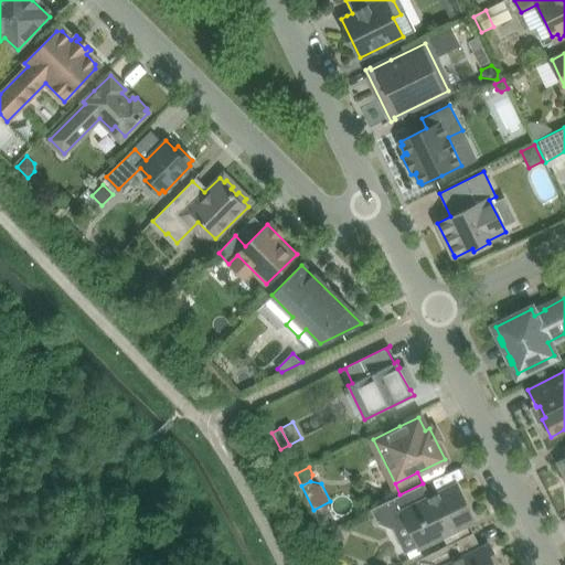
[(423,483),(403,493),(400,494),(372,509),(379,522),(392,528),(394,528),(406,521),(419,546),(475,520),(457,484),(429,498),(423,483)]
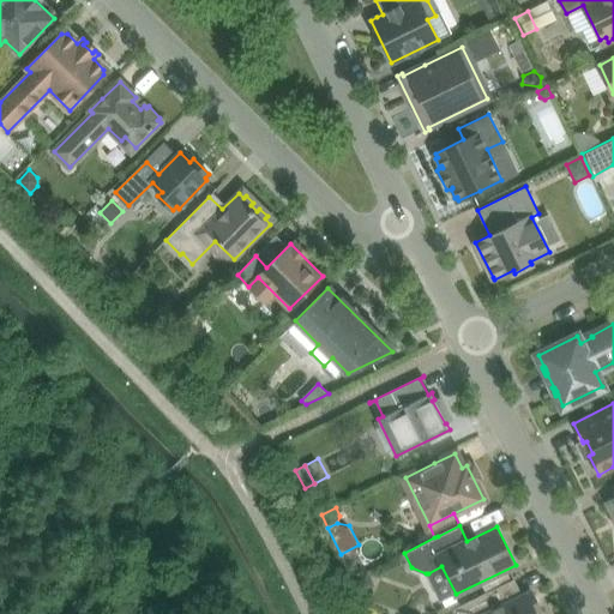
[(441,566),(428,573),(443,601),(456,594),(441,566)]
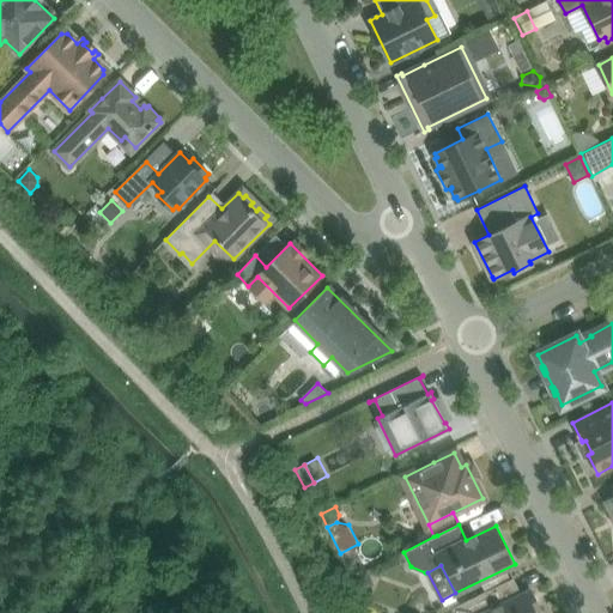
[(366,571),(352,577),(359,592),(374,584),(366,571)]
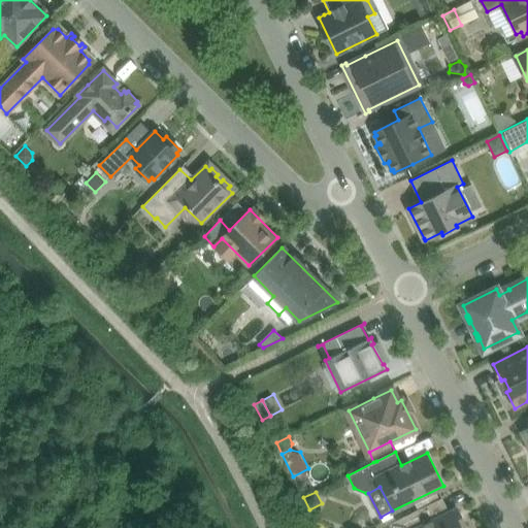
[(457,507),(453,509),(448,513),(440,498),(395,521),(391,523),(393,527),(461,527),(463,526),(465,525),(457,507)]
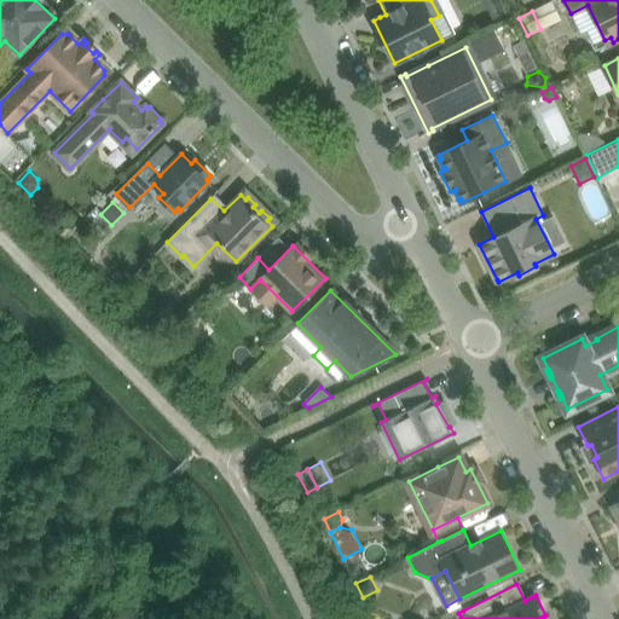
[(461,605),(440,615),(441,618),(445,618),(458,613),(463,611),(461,605)]
